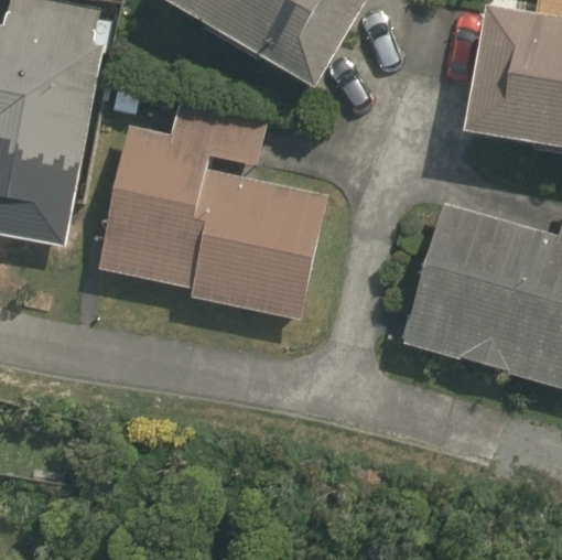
[(0,195),(73,210),(105,42),(94,40),(100,6),(72,0),(11,0),(7,24),(0,22),(0,195)]
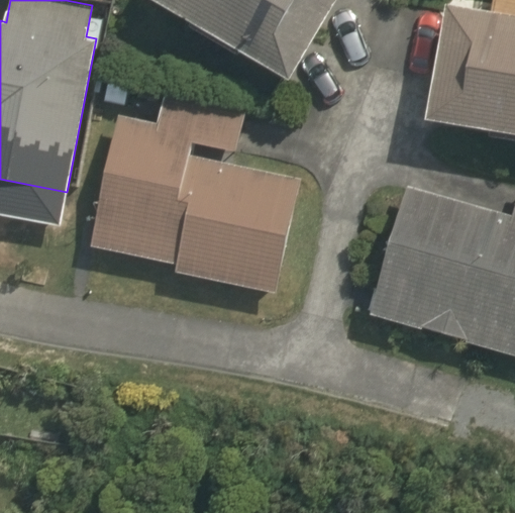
[(146,0),(289,84),(337,0),(146,0)]
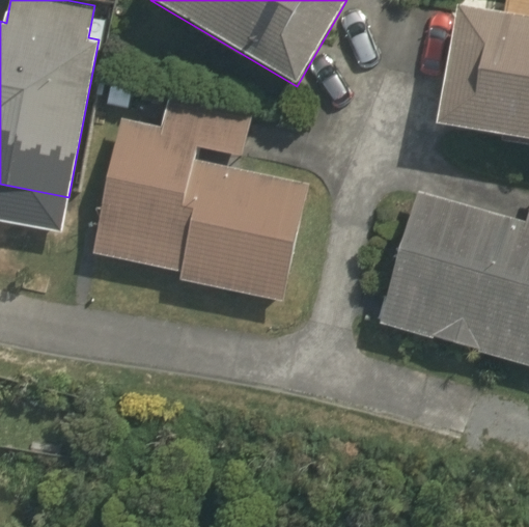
[(504,0),(502,12),(456,4),(435,123),(528,140),(528,0),(504,0)]
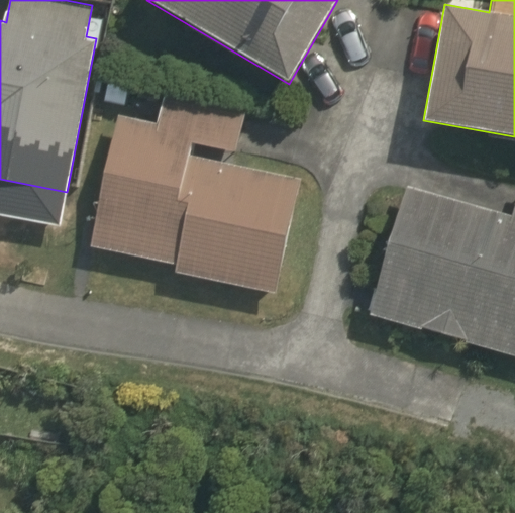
[(301,177),(189,154),(191,142),(237,151),(245,111),(161,93),(155,121),(119,114),(91,245),(176,263),(174,272),(277,293),(301,177)]
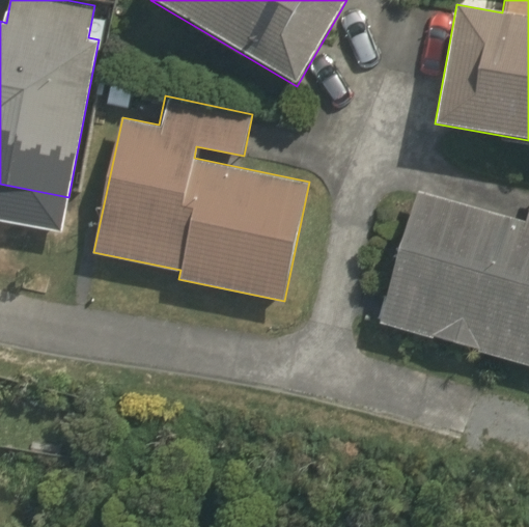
[(417,189),(379,322),(528,364),(528,202),(524,220),(417,189)]
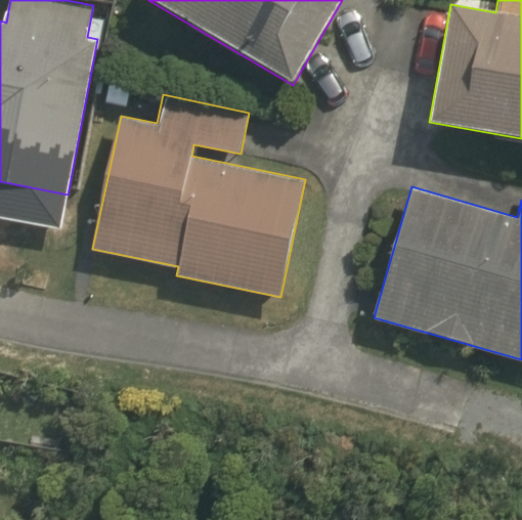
All buildings are outlined.
